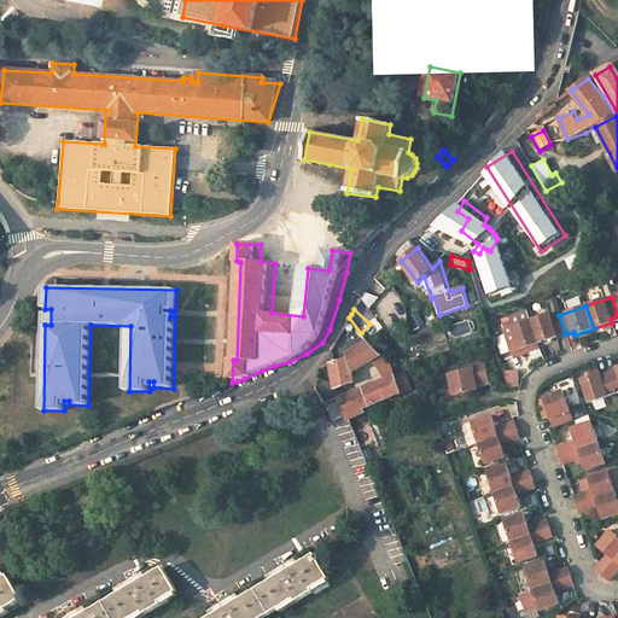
[(507,327),(530,320),(526,313),(509,319),(511,322),(506,324),(507,327)]
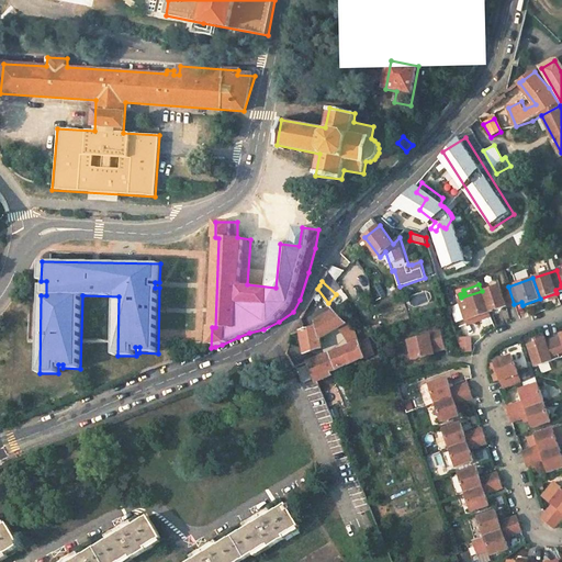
[(482,291),(490,313),(514,304),(508,287),(501,290),(498,284),(482,291)]
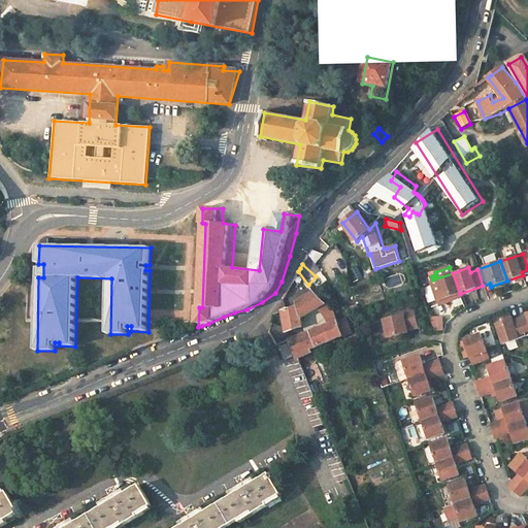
[(298,271),(291,284),(300,298),(295,301),(295,304),(300,320),(319,308),(326,303),(314,291),(308,285),(298,271)]
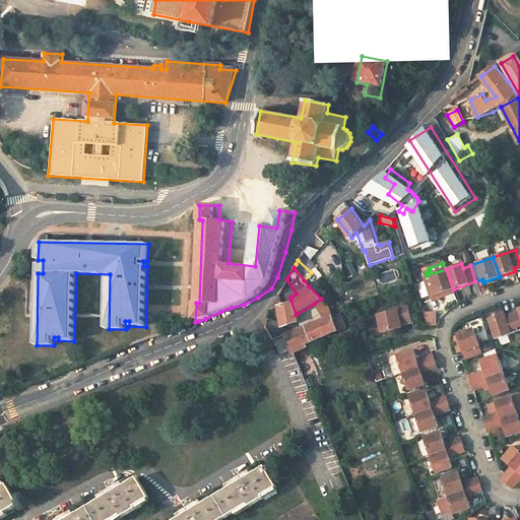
[(425,276),(432,297),(453,289),(446,269),(427,275),(425,276)]
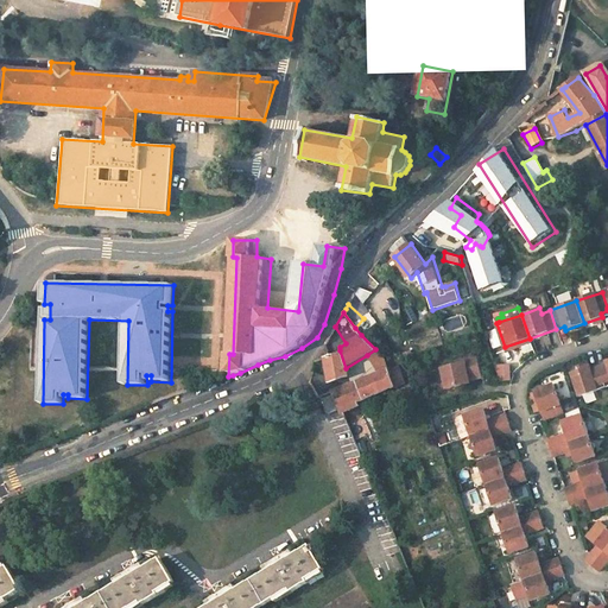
[(375,349),(367,355),(379,373),(388,369),(385,359),(375,349)]
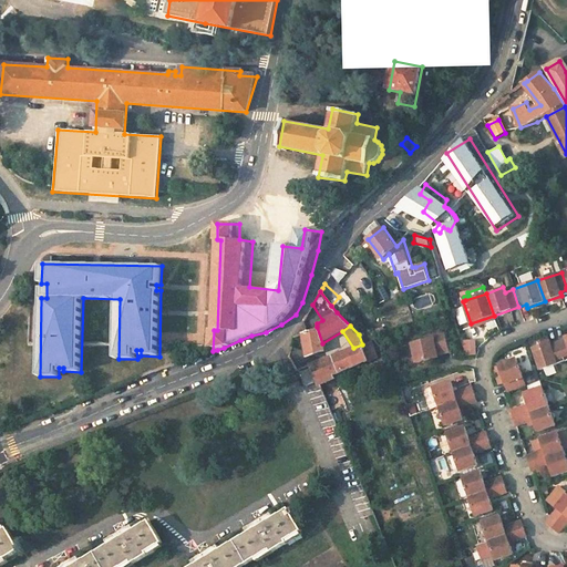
[(306,331),(302,333),(308,356),(325,351),(322,343),(317,327),(306,331)]
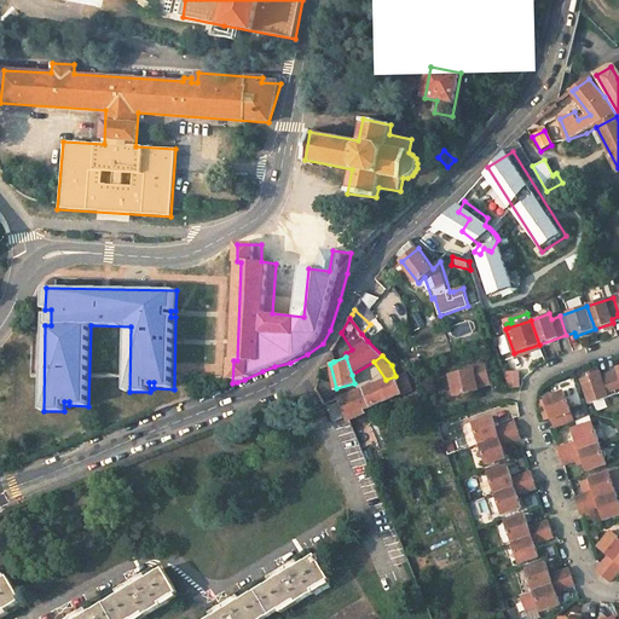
[(492,383),(486,359),(473,363),(474,369),(451,375),(457,395),(480,389),(480,387),(492,383)]
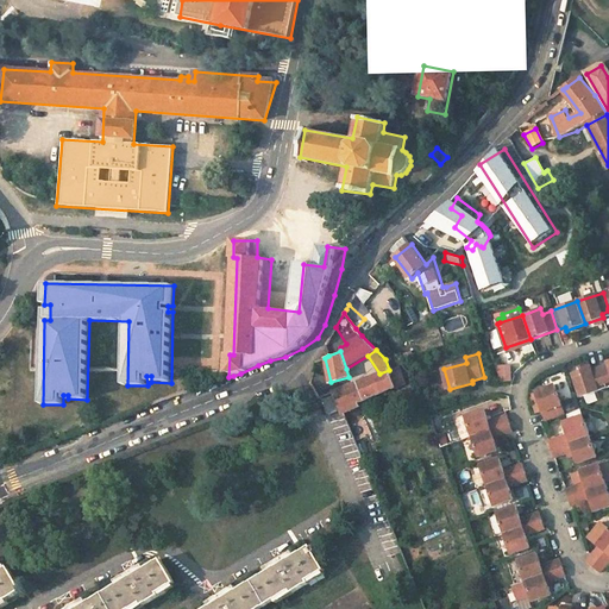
[(513,364),(497,365),(498,382),(514,381),(513,364)]
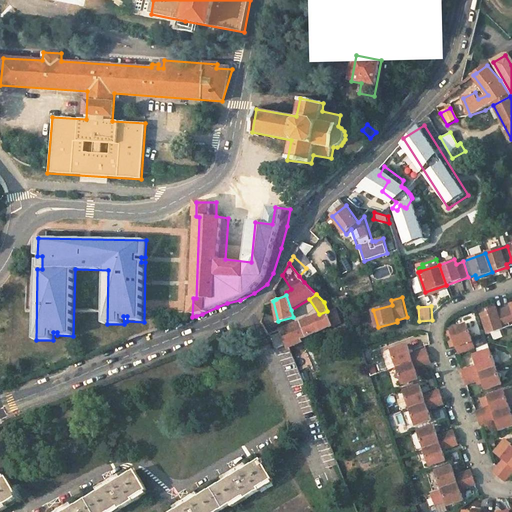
[(319,314),(281,330),(293,357),(298,355),(294,345),(303,342),(302,339),(342,322),(337,309),(328,312),(327,311),(319,314)]
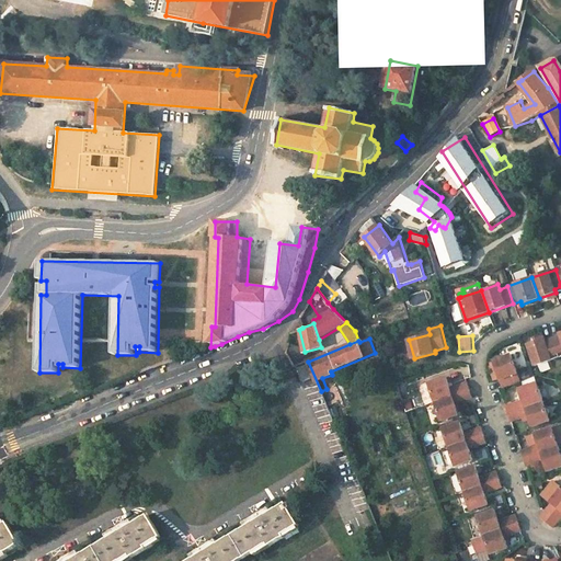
[(536,366),(560,357),(553,339),(546,341),(545,339),(528,344),(536,366)]
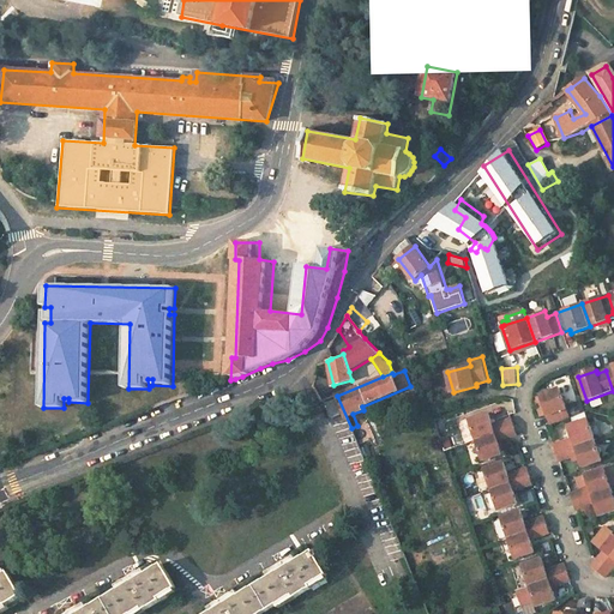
[(540,395),(551,425),(566,419),(563,410),(567,409),(559,389),(540,395)]
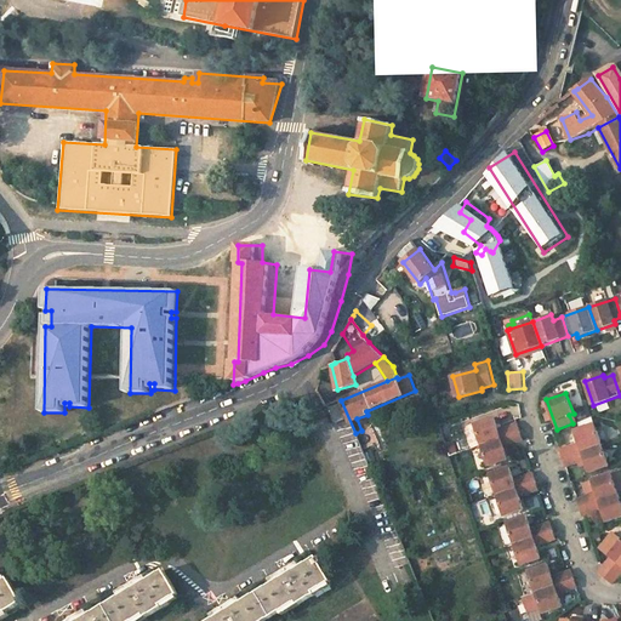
[(340,405),(331,409),(336,422),(346,419),(340,405)]
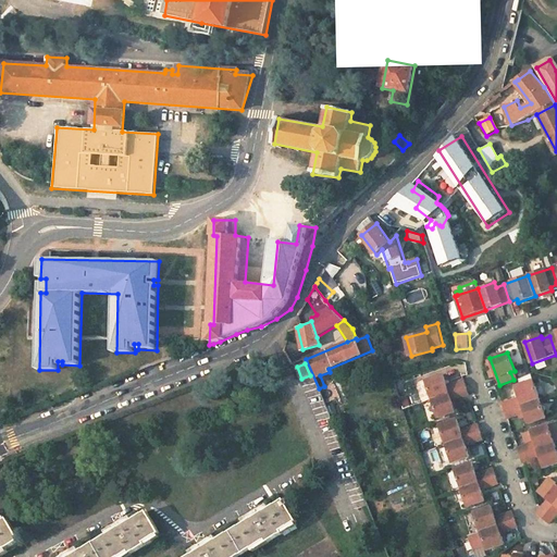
[(424,382),(431,400),(449,394),(453,393),(455,392),(467,388),(463,380),(450,384),(452,388),(447,390),(443,375),(424,382)]
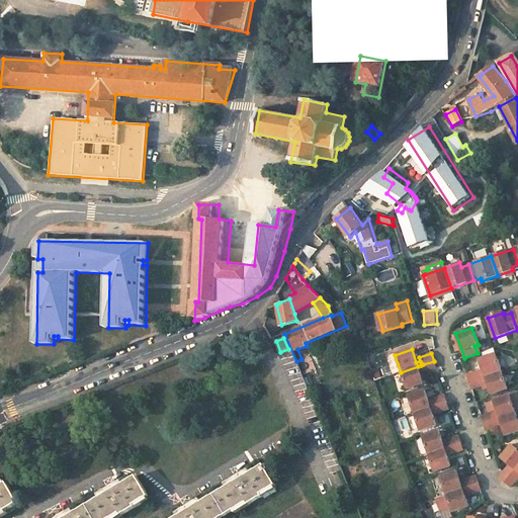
[(486,376),(502,371),(495,354),(479,359),(483,369),(467,375),(467,378),(469,382),(486,376)]
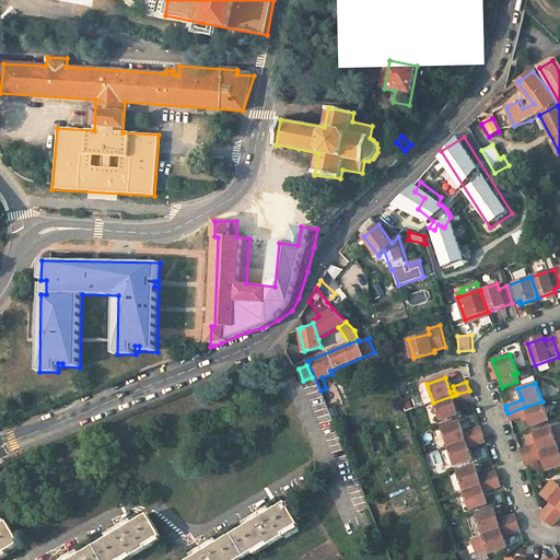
[(452,396),(433,403),(440,421),(458,415),(453,400),(457,399),(458,403),(471,398),(469,391),(457,394),(455,395),(452,396)]
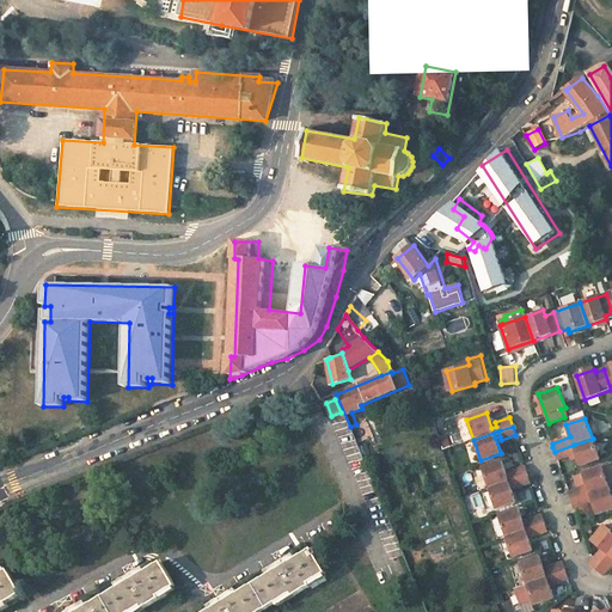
[(581,465),(600,459),(593,439),(574,445),(555,452),(556,456),(557,460),(576,453),(581,465)]
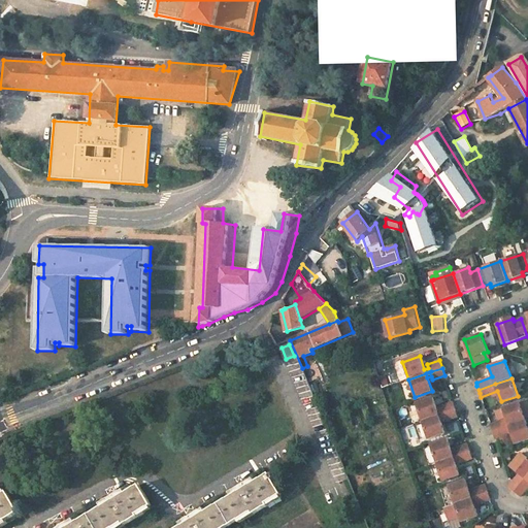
[(422,423),(439,416),(442,415),(444,414),(455,410),(453,405),(453,403),(440,407),(441,410),(438,411),(433,398),(415,404),(422,423)]
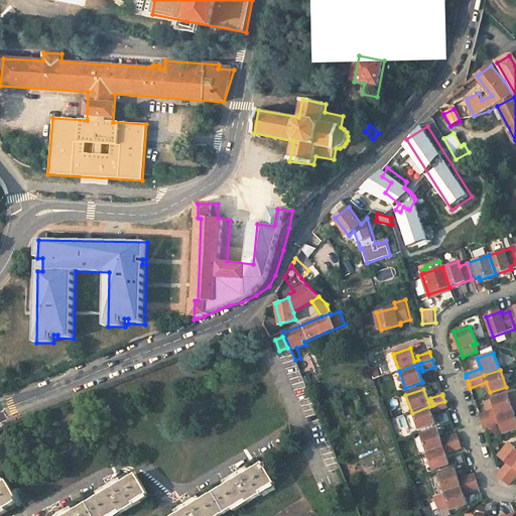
[(498,416),(514,410),(508,393),(492,399),(496,409),(480,415),(481,417),(482,422),(498,416)]
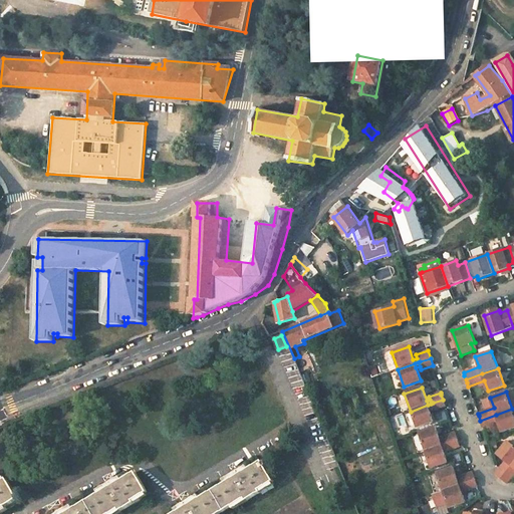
[(416,427),(434,421),(430,409),(433,408),(434,411),(445,406),(444,404),(443,400),(433,403),(431,404),(428,405),(411,412),(416,427)]
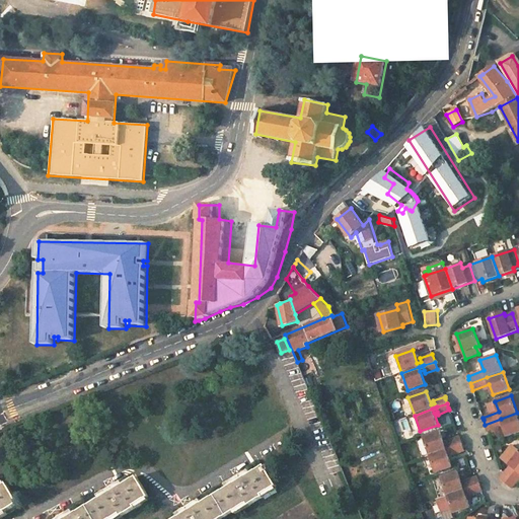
[(504,427),(508,436),(518,432),(518,418),(517,413),(501,419),(485,425),(487,430),(488,433),(504,427)]
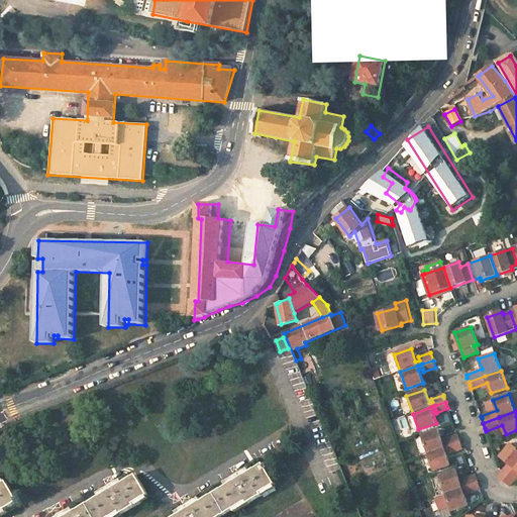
[(421,437),(427,454),(444,448),(442,441),(438,430),(421,437)]
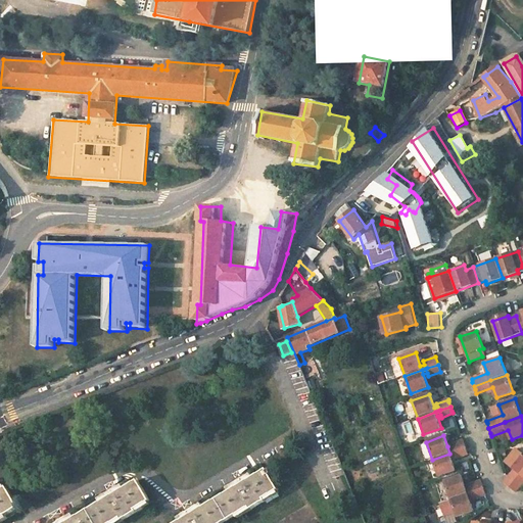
[(453,453),(465,448),(463,443),(462,440),(449,445),(453,453)]
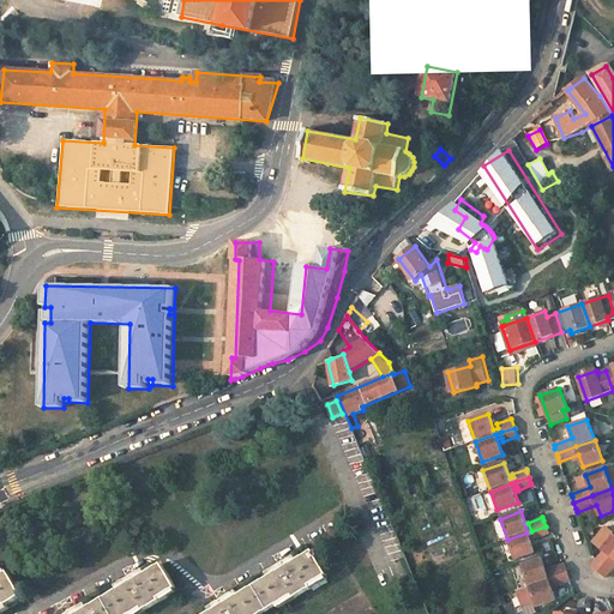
[(534,540),(548,535),(547,530),(546,527),(531,531),(534,540)]
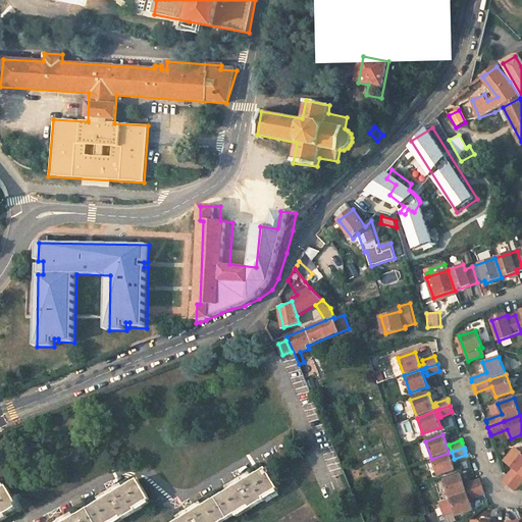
[(506,462),(514,468),(507,477),(504,481),(510,486),(520,473),(521,470),(521,452),(517,448),(506,462)]
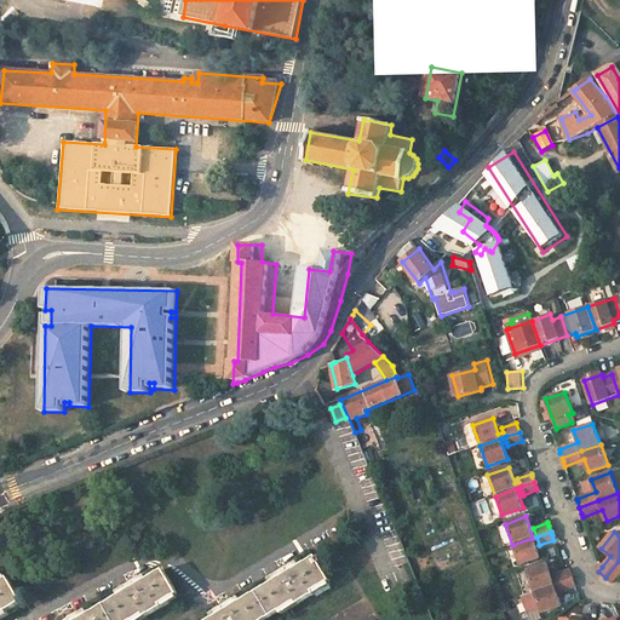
[(512,545),(520,564),(540,557),(537,546),(533,538),(512,545)]
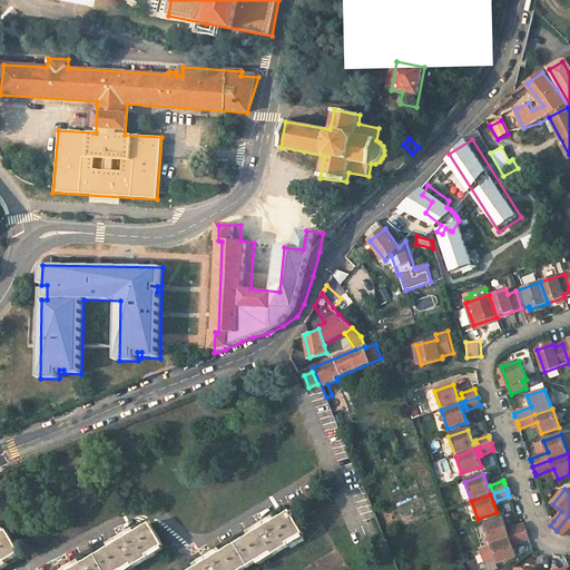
[(197,569),(194,569),(243,569),(274,552),(275,554),(291,544),(290,542),(304,533),(292,511),(277,520),(276,517),(261,526),(249,533),(252,536),(224,552),(222,549),(208,557),(195,566),(197,569)]
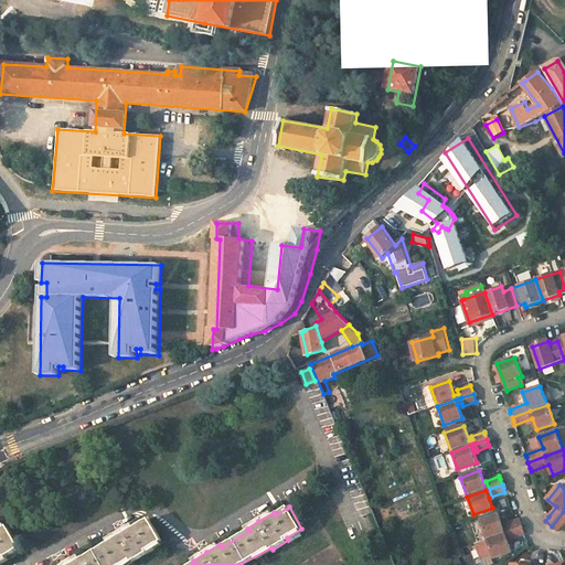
[(564,522),(564,509),(563,512),(552,526),(558,531),(564,522)]
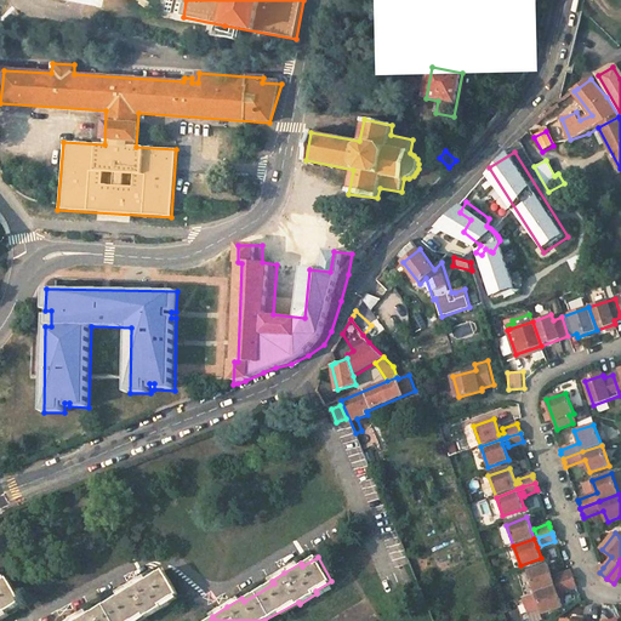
[(527,573),(534,593),(553,587),(557,586),(575,579),(574,575),(573,571),(554,577),(554,580),(551,581),(546,567),(527,573)]
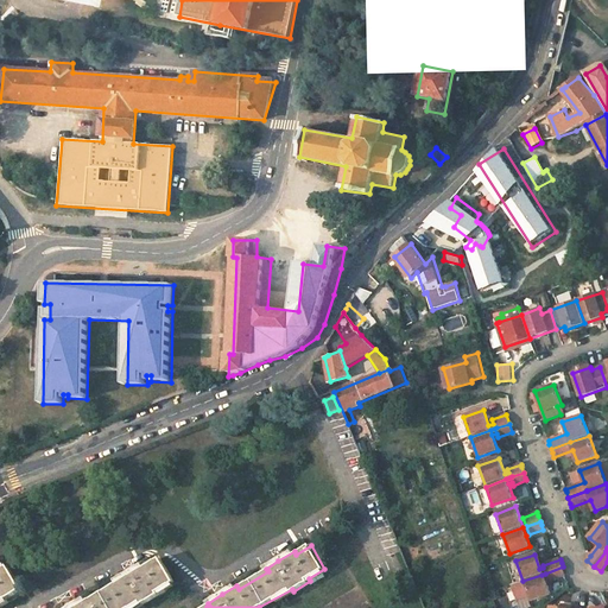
[(132,607),(141,602),(144,605),(160,595),(159,593),(176,582),(162,558),(146,568),(144,564),(130,574),(116,581),(119,584),(89,602),(87,599),(71,607),(132,607)]
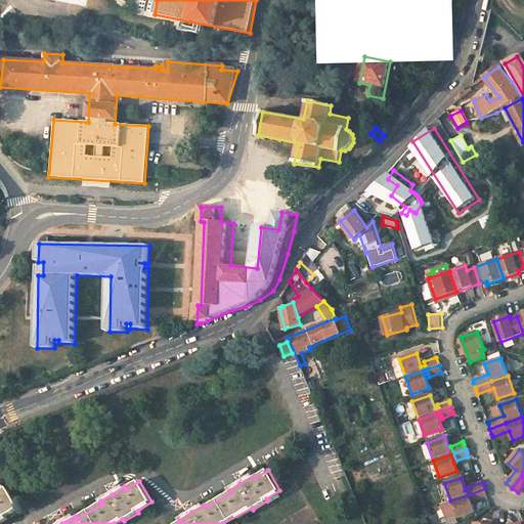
[(0,523),(8,519),(6,516),(19,508),(7,488),(0,491),(0,523)]
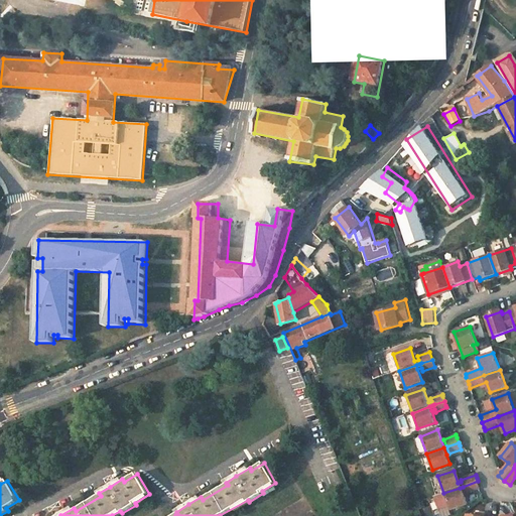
[(443,493),(449,510),(466,504),(462,492),(465,491),(466,493),(480,488),(479,485),(478,481),(463,487),(460,488),(443,493)]
